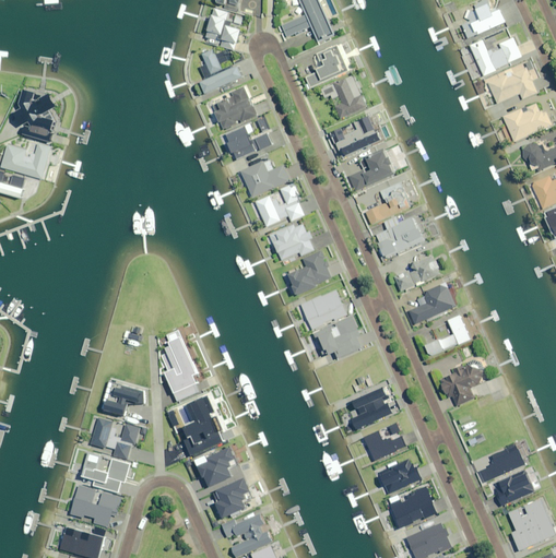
[(216,0),(216,1),(237,10),(240,0),(216,0)]
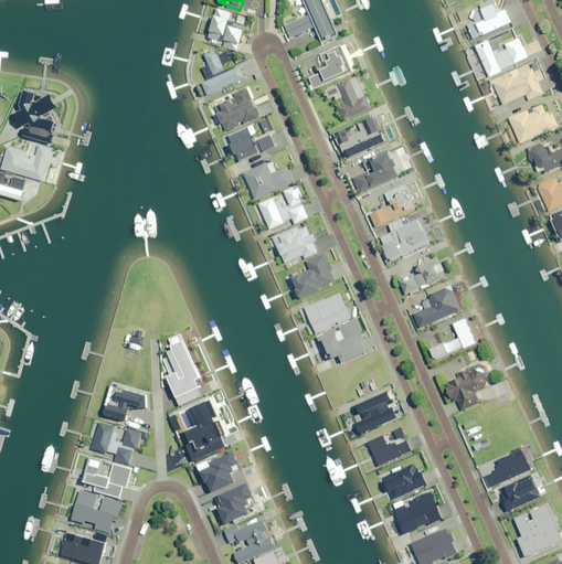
[(301,0),(308,13),(283,24),(288,36),(297,33),(297,35),(308,31),(307,29),(314,25),(320,42),(337,34),(321,0),(301,0)]
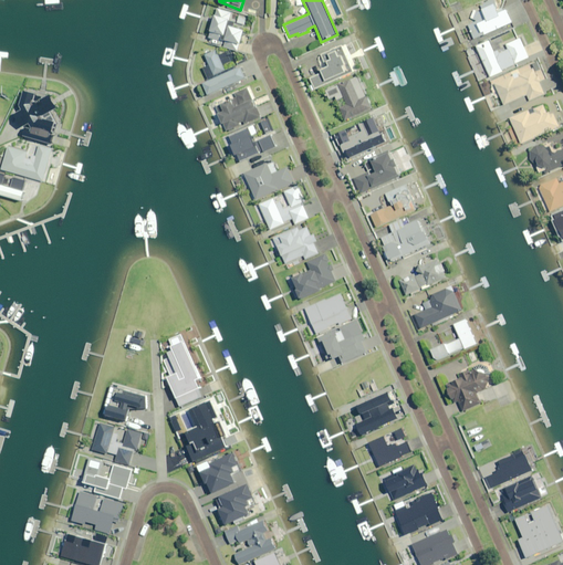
[(498,12),(491,0),(489,0),(478,4),(479,8),(469,13),(472,21),(467,24),(472,39),(511,22),(506,9),(498,12)]
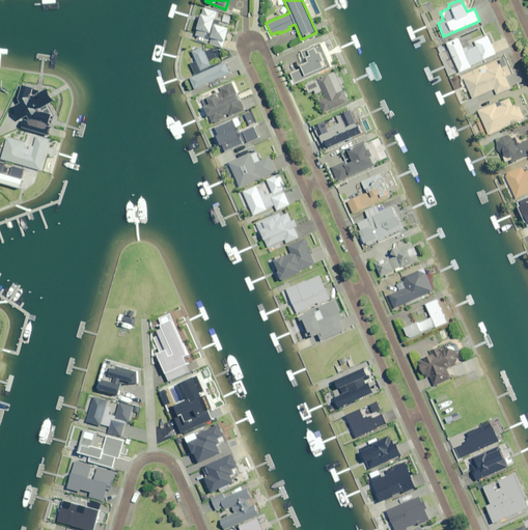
[(202,7),(200,15),(196,14),(193,25),(197,26),(194,35),(210,39),(209,44),(222,48),(228,28),(212,23),(216,11),(202,7)]
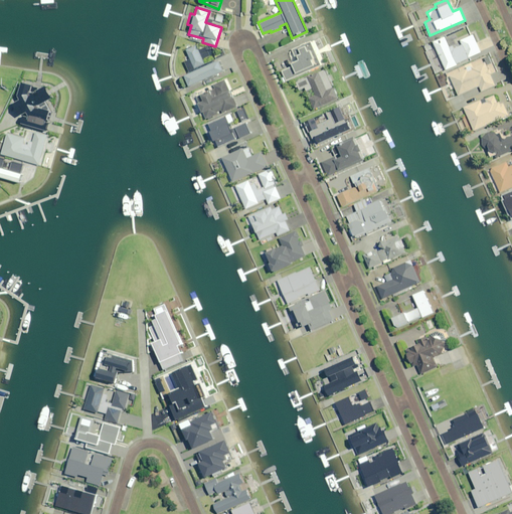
[(480,52),(471,34),(459,40),(461,44),(455,47),(453,43),(448,46),(443,36),(432,41),(444,69),(456,64),(455,63),(480,52)]
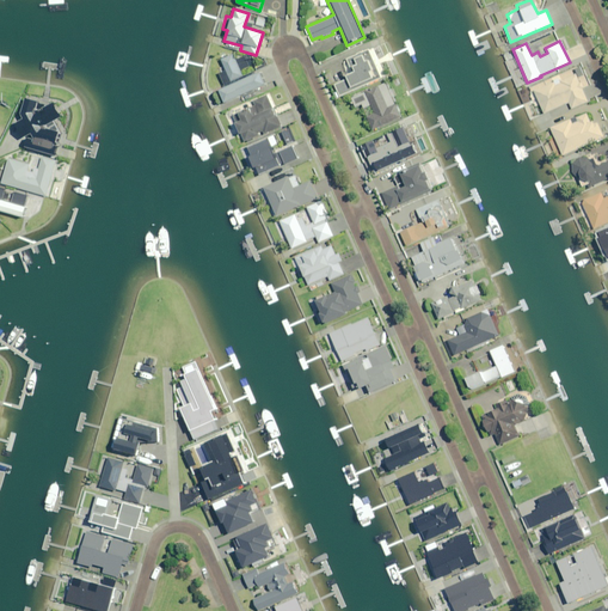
[(347,78),(332,84),(338,96),(373,80),(380,78),(367,48),(361,52),(345,57),(349,67),(351,73),(345,75),(347,78)]
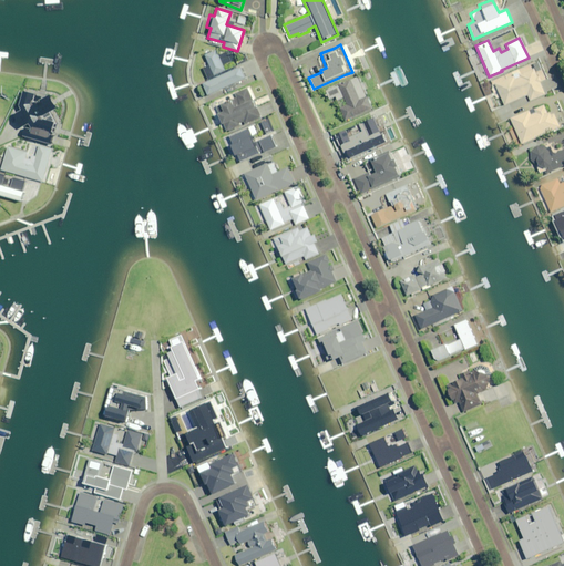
[(222,64),(233,60),(229,51),(222,54),(221,52),(217,53),(215,50),(204,54),(206,60),(201,62),(203,67),(201,68),(205,78),(224,70),(223,69),(222,64)]
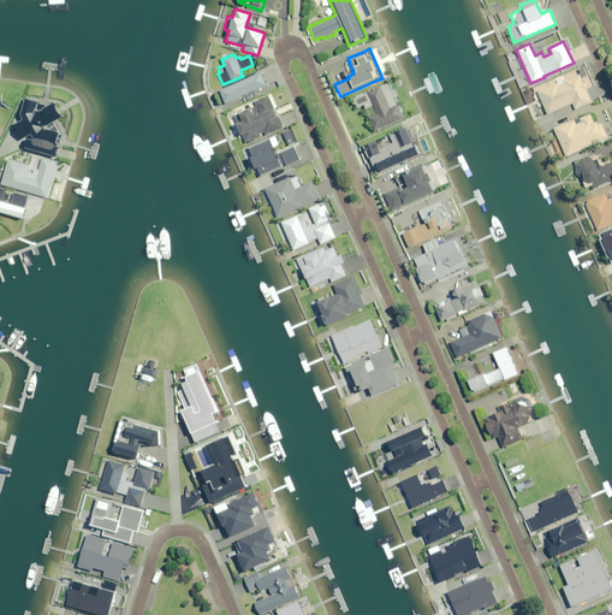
[(590,101),(584,89),(587,88),(583,82),(582,82),(580,77),(587,75),(582,64),(533,87),(545,113),(571,102),(574,108),(590,101)]
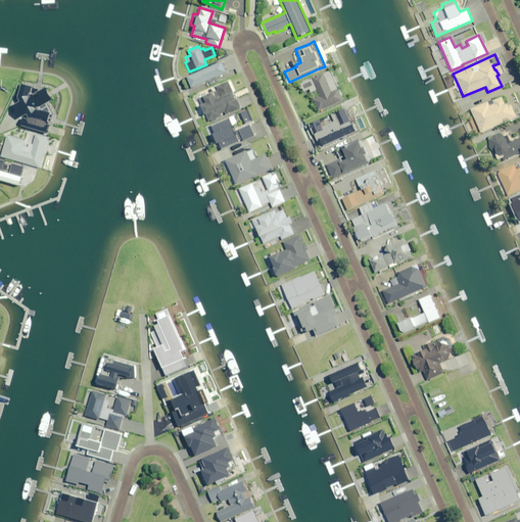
[(226,72),(221,61),(186,77),(191,87),(226,72)]
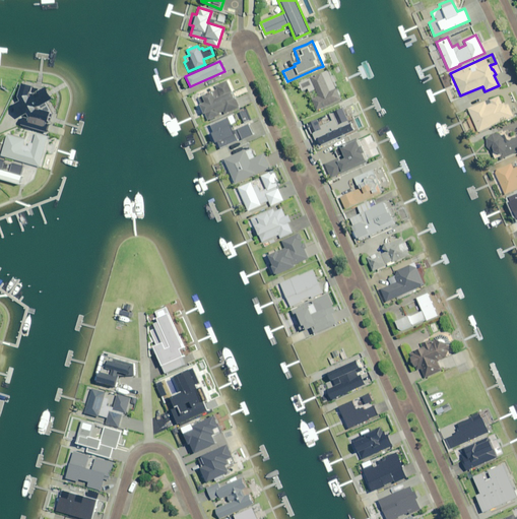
[(297,82),(301,91),(307,88),(308,91),(314,88),(318,95),(312,99),(317,110),(329,104),(339,99),(334,87),(326,69),(321,71),(309,77),(297,82)]
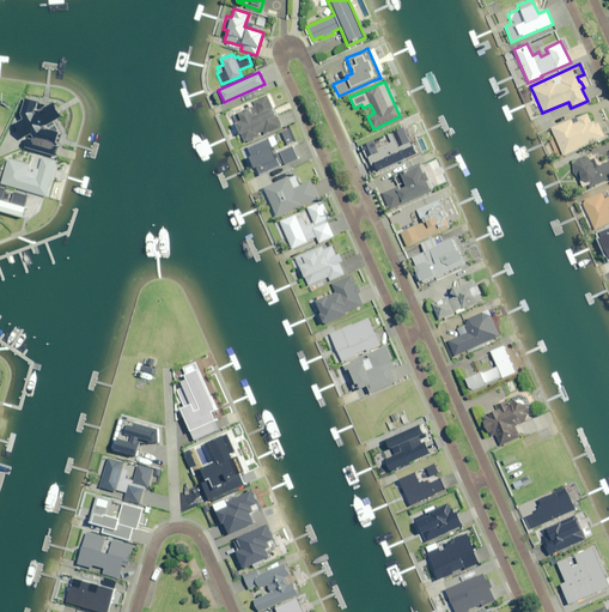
[(262,131),(263,134),(280,126),(275,115),(267,95),(267,94),(253,101),(254,105),(249,108),(232,115),(232,116),(233,119),(241,133),(244,141),(257,135),(257,133),(262,131)]
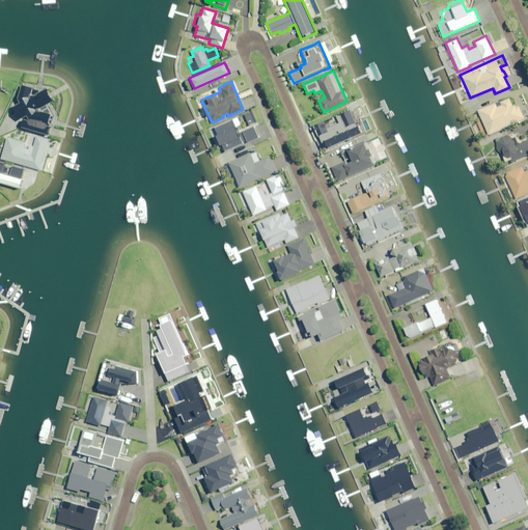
[(511,106),(507,98),(499,102),(500,105),(496,107),(494,103),(475,110),(482,126),(485,135),(523,118),(517,104),(511,106)]
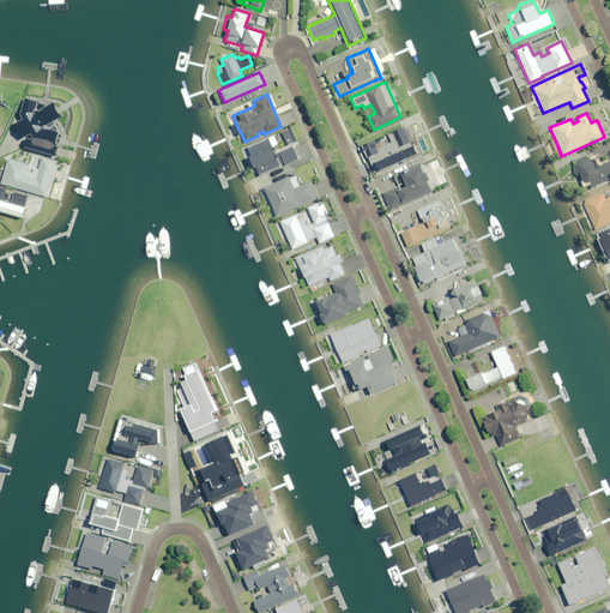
[(289,127),(281,131),(287,144),(294,140),(289,127)]
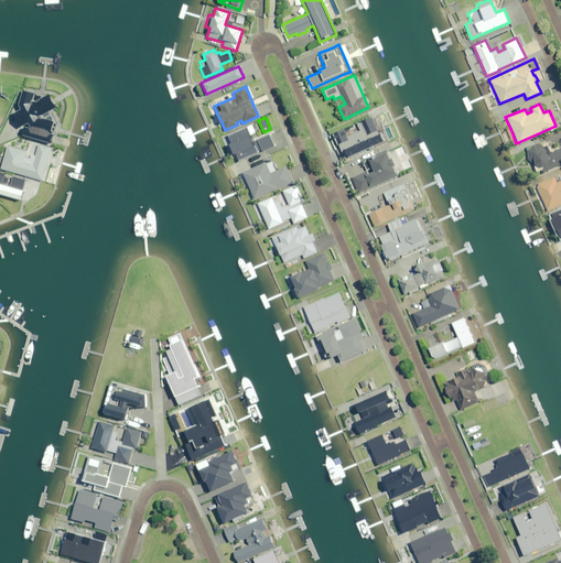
[(371,147),(374,142),(381,139),(379,133),(375,123),(368,126),(366,120),(358,123),(357,120),(345,125),(344,123),(333,128),(337,137),(348,132),(352,142),(343,145),(347,157),(371,147)]
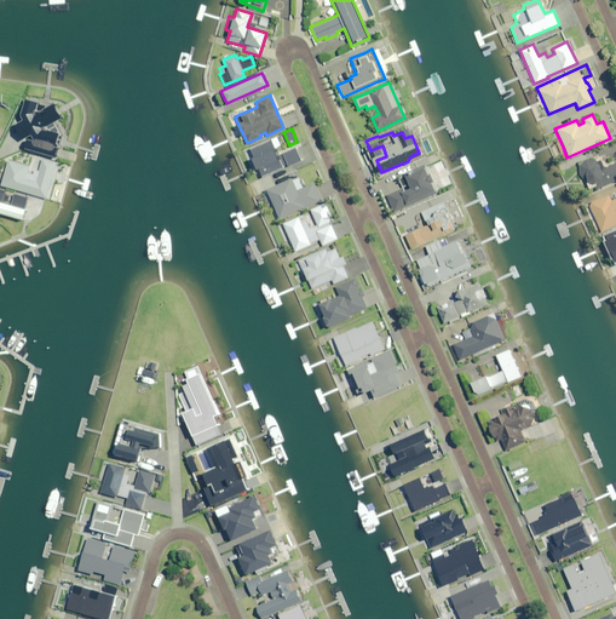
[(269,138),(249,148),(259,167),(263,177),(283,168),(282,166),(286,165),(288,170),(300,165),(299,160),(300,160),(294,147),(281,153),(282,158),(278,159),(276,153),(274,148),(280,145),(276,136),(269,138)]
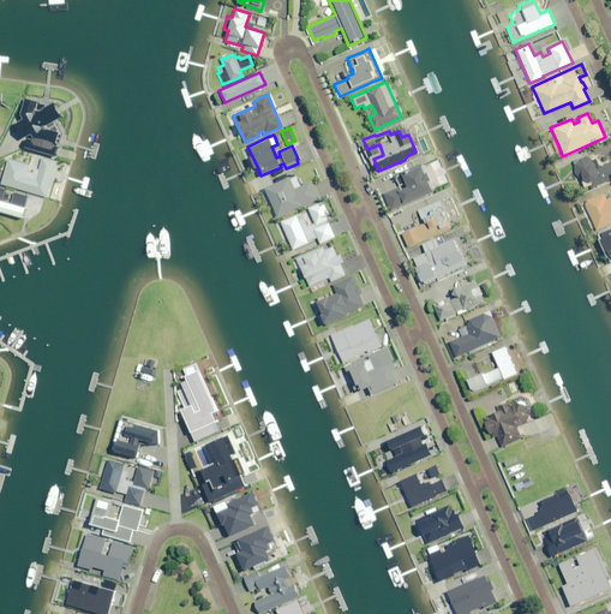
[(39,156),(36,167),(33,166),(31,172),(27,171),(28,165),(6,159),(0,183),(45,196),(54,161),(39,156)]
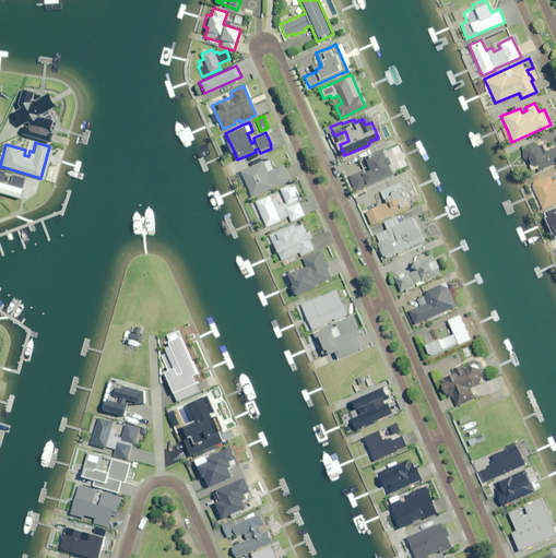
[(534,168),(535,171),(555,162),(555,145),(546,150),(544,145),(542,145),(541,143),(537,145),(536,144),(535,143),(533,142),(531,142),(530,142),(528,142),(527,143),(525,144),(523,145),(522,146),(522,149),(521,150),(521,152),(521,153),(521,155),(522,156),(523,157),(524,159),(525,161),(527,161),(531,170),(532,169),(534,168)]
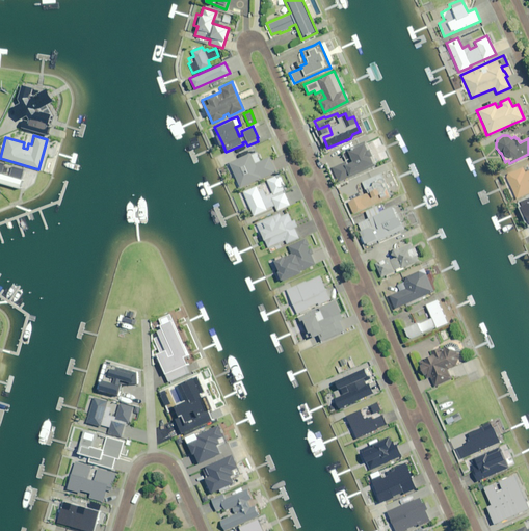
[(372,154),(366,141),(342,152),(345,161),(332,167),(338,182),(351,176),(350,174),(375,162),(372,154)]
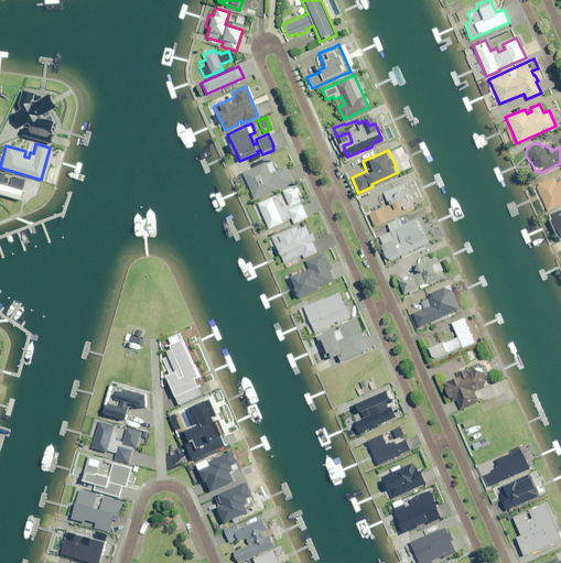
[(286,166),(274,171),(271,161),(266,164),(265,162),(243,172),(254,198),(292,182),(286,166)]
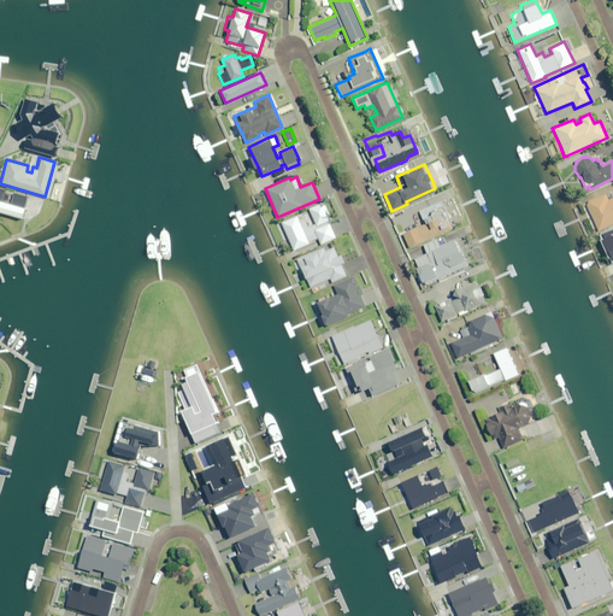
[(612,191),(611,192),(612,197),(607,200),(605,194),(585,203),(597,230),(612,222),(612,191)]
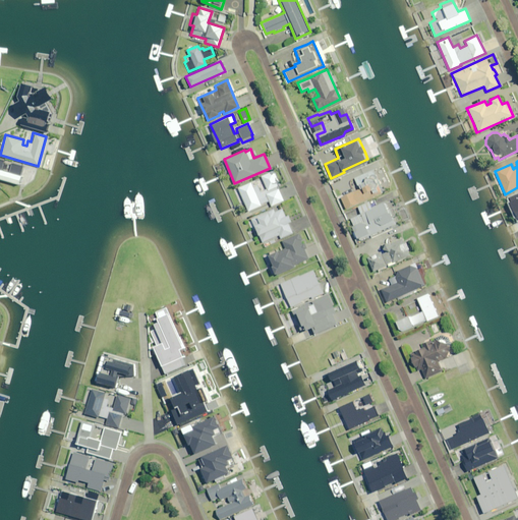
[(261,176),(266,188),(259,190),(255,184),(251,186),(249,181),(236,187),(247,212),(261,206),(260,205),(268,200),(270,207),(283,200),(277,186),(279,185),(273,170),(261,176)]
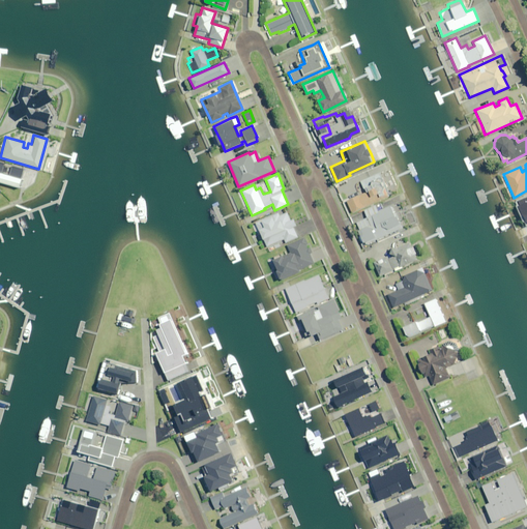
[(388,195),(378,173),(360,181),(364,192),(346,201),(351,212),(388,195)]
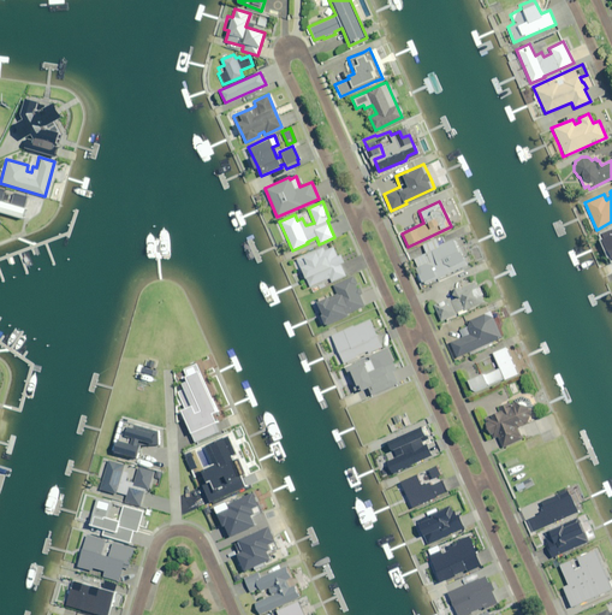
[(438,246),(434,238),(421,243),(425,253),(411,259),(421,283),(438,276),(438,277),(465,265),(455,238),(438,246)]
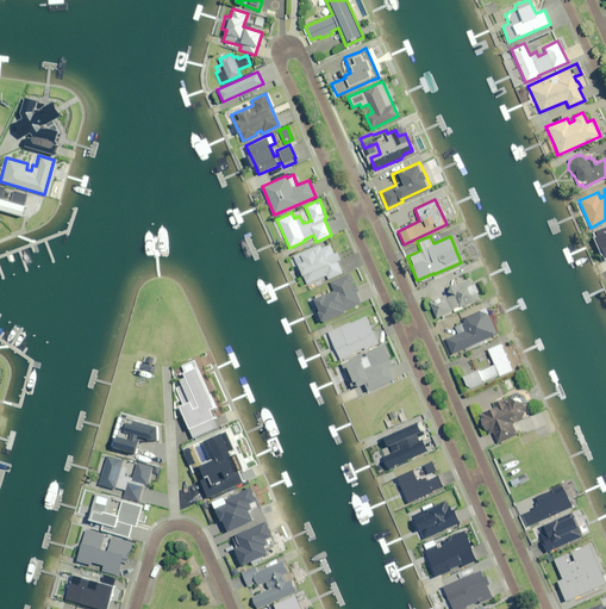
[(306,283),(307,283),(310,289),(322,283),(319,278),(325,274),(326,279),(341,272),(336,261),(339,260),(336,252),(332,254),(329,244),(319,248),(318,246),(288,259),(292,268),(299,266),(306,283)]
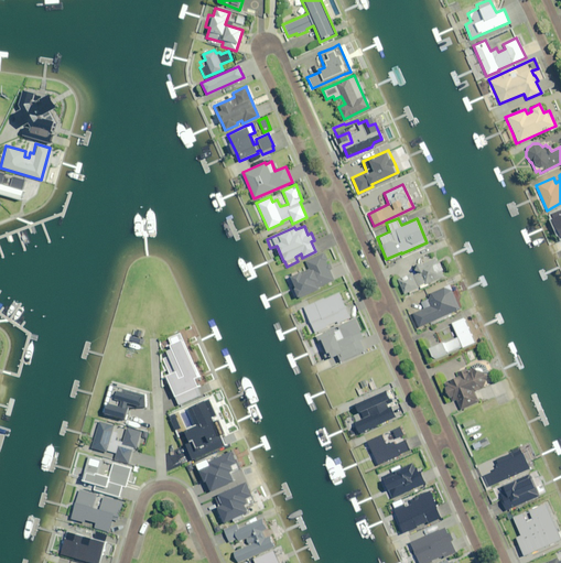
[(328,270),(332,269),(328,262),(326,263),(322,253),(304,260),(308,269),(299,272),(284,279),(287,287),(292,284),(297,296),(333,281),(328,270)]
